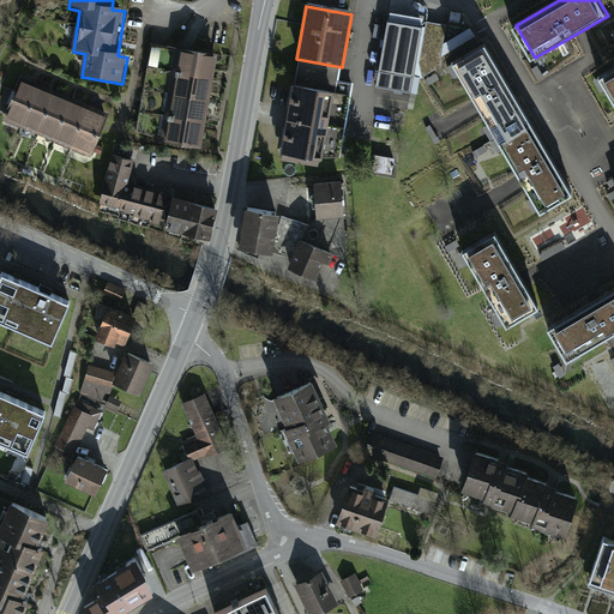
[(393,16),(390,25),(379,88),(413,95),(414,77),(444,68),(447,28),(393,16)]
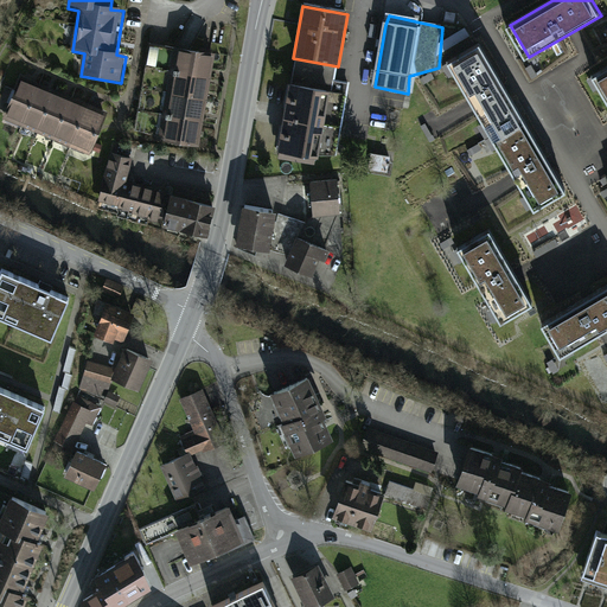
[(540,208),(567,191),(479,42),(452,58),(540,208)]
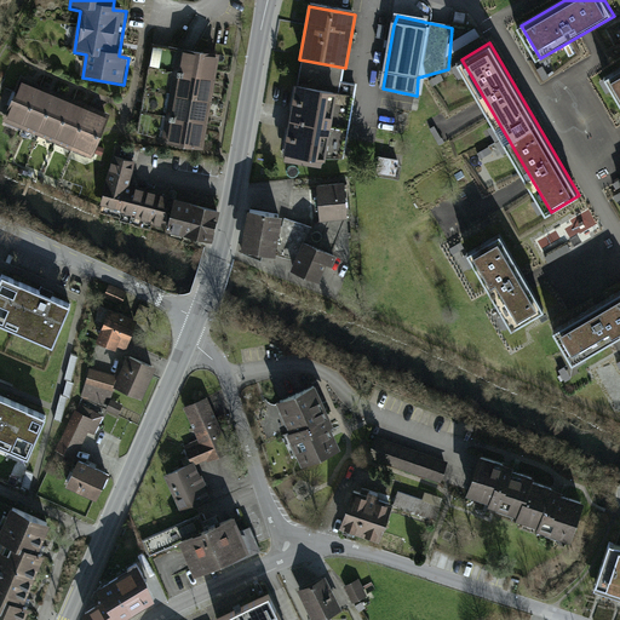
[(219,58),(179,52),(162,143),(202,150),(219,58)]
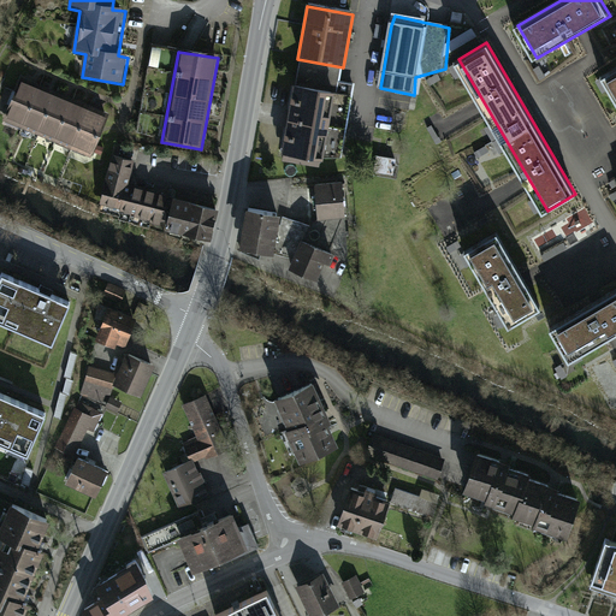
[(615,70),(602,80),(615,102),(615,70)]
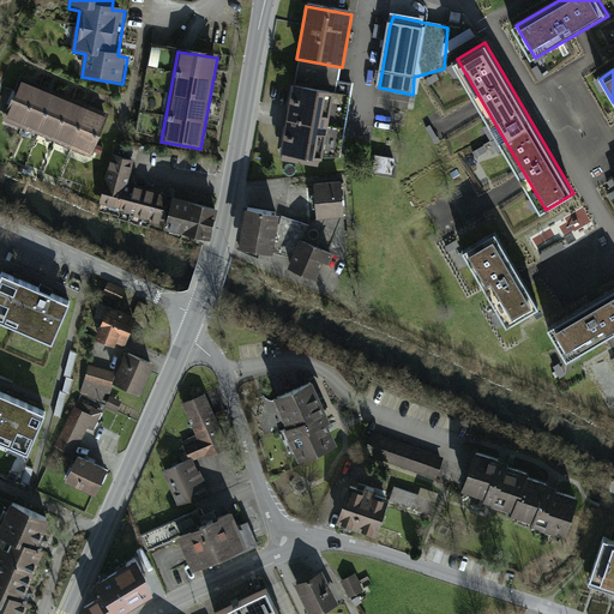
[(108,119),(22,84),(6,124),(92,160),(108,119)]
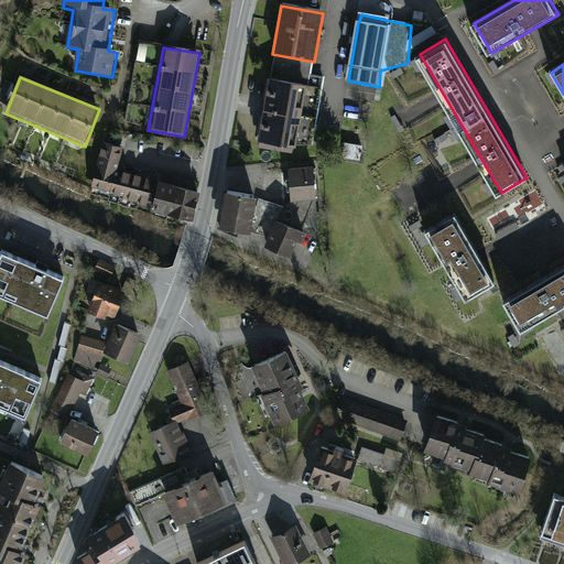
[(304,87),(269,82),(258,145),(293,152),(304,87)]
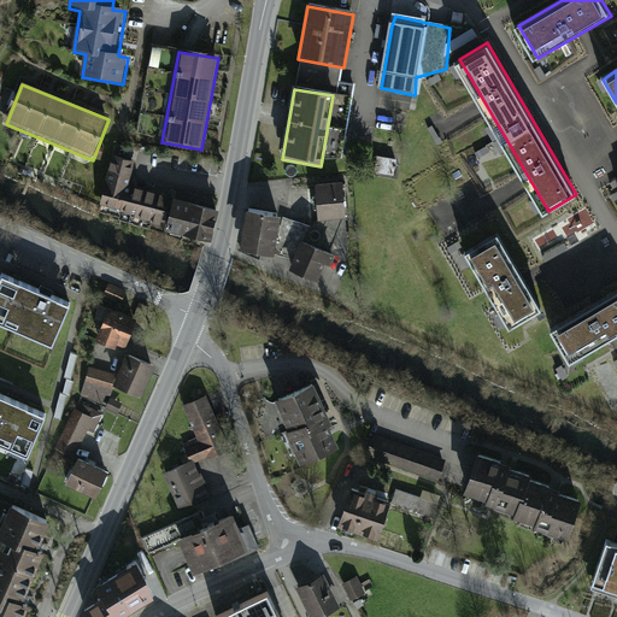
[(381,157),(378,171),(393,174),(395,159),(381,157)]
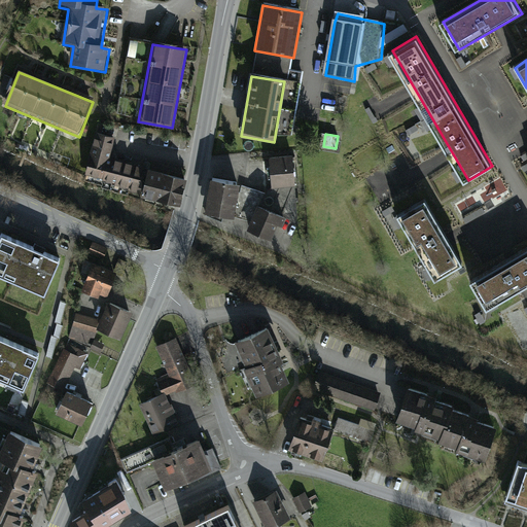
[(116,140),(96,135),(84,179),(140,192),(146,169),(111,161),(116,140)]
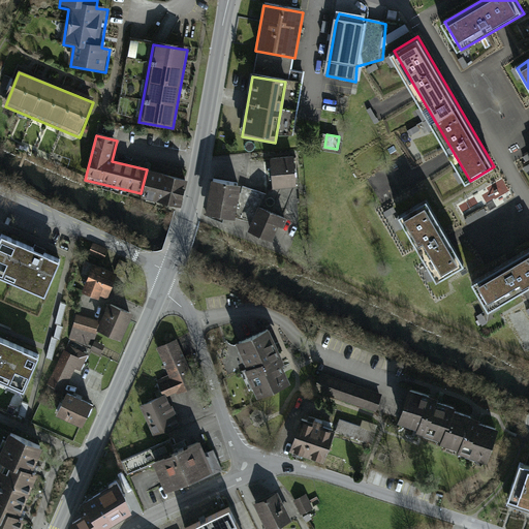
[(294,159),(271,161),(274,195),(298,193),(294,159)]
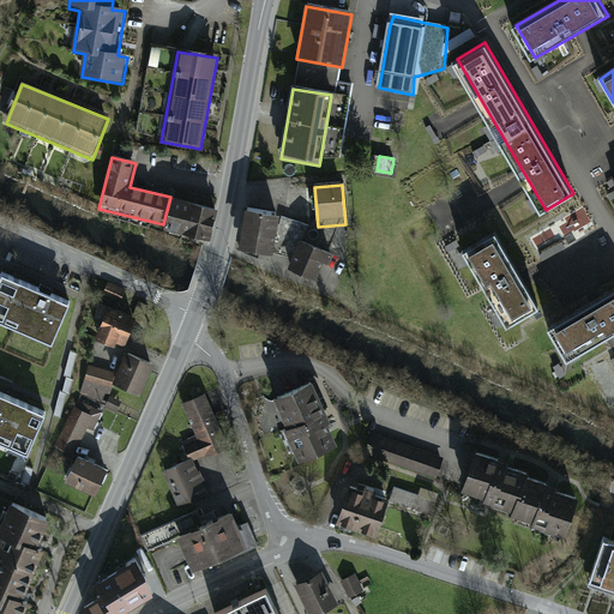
[(212,203),(176,194),(169,228),(204,236),(212,203)]
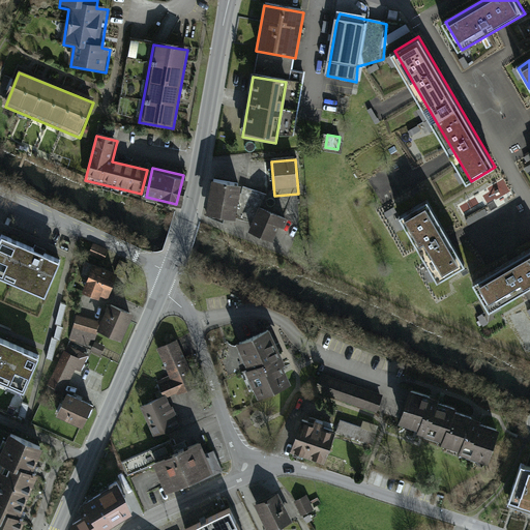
[(242,188),(213,183),(208,216),(237,221),(242,188)]
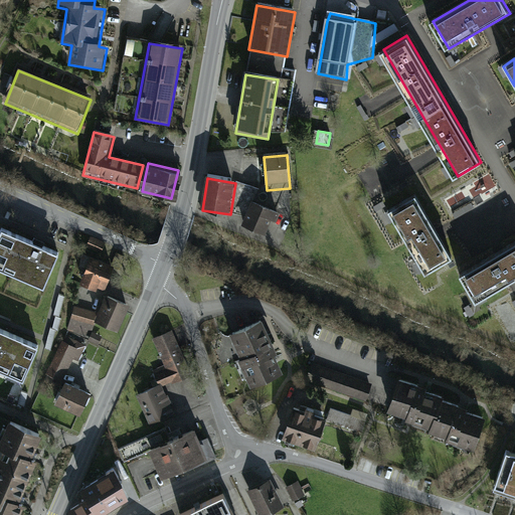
[(451,259),(415,198),(393,211),(427,272),(451,259)]
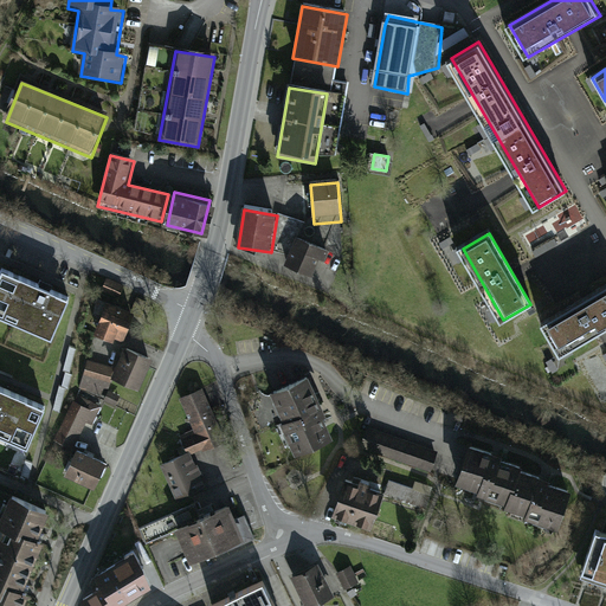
[(328,252),(296,240),(287,269),(313,278),(318,262),(324,264),(328,252)]
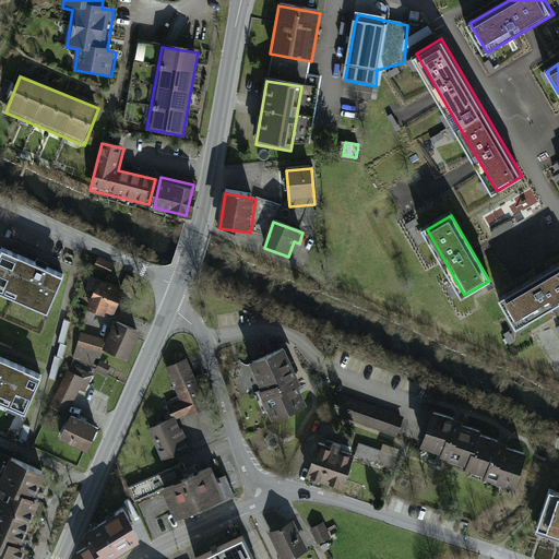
[(62,280),(1,253),(0,256),(0,295),(47,316),(62,280)]
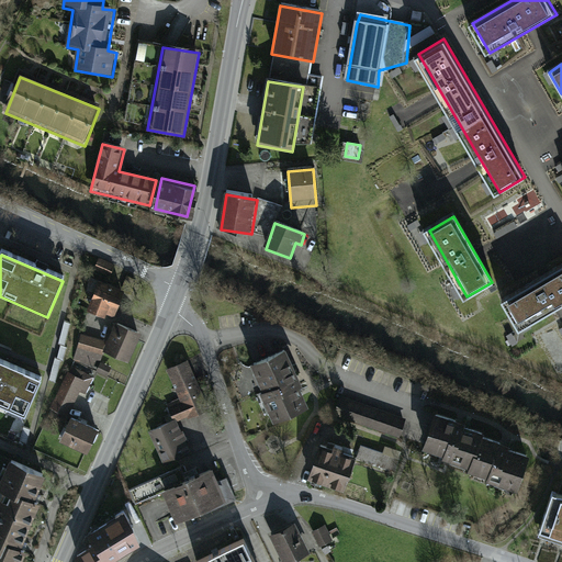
[(114,268),(99,261),(94,271),(110,279),(114,268)]
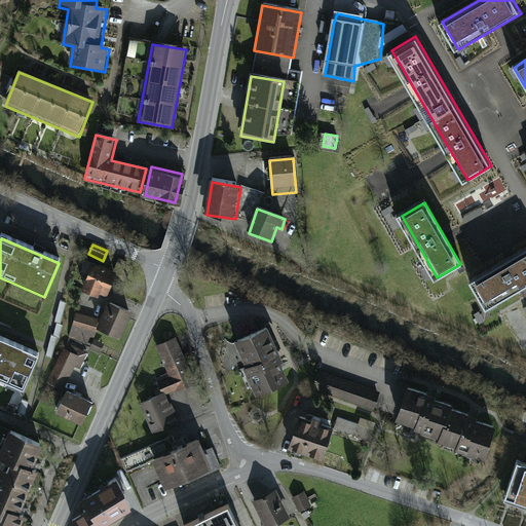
[(525,251),(473,283),(488,308),(525,286),(525,251)]
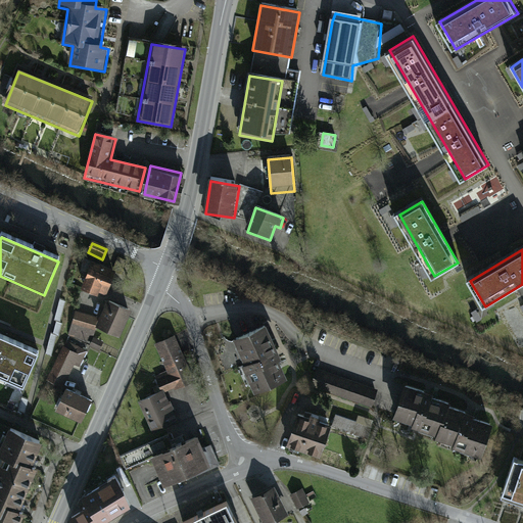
[(116,274),(91,265),(81,291),(105,301),(116,274)]
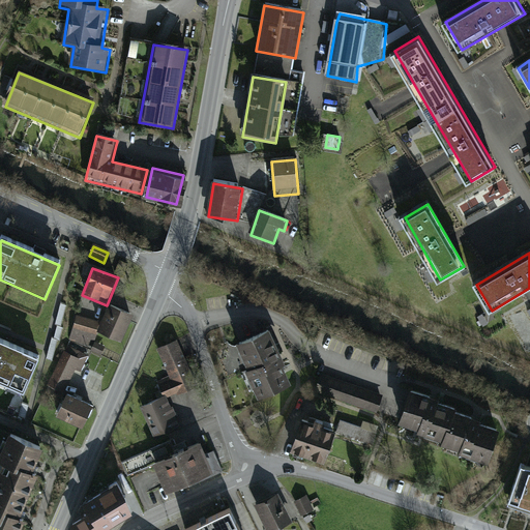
[(133,318),(110,307),(97,334),(121,345),(133,318)]
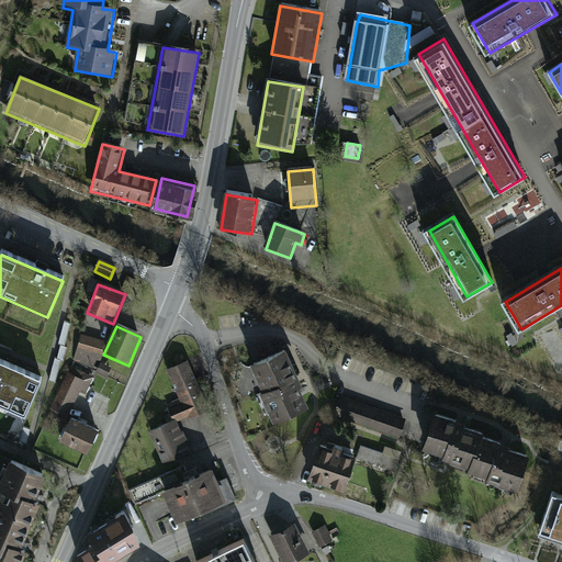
[(107,344),(83,336),(79,351),(102,358),(107,344)]
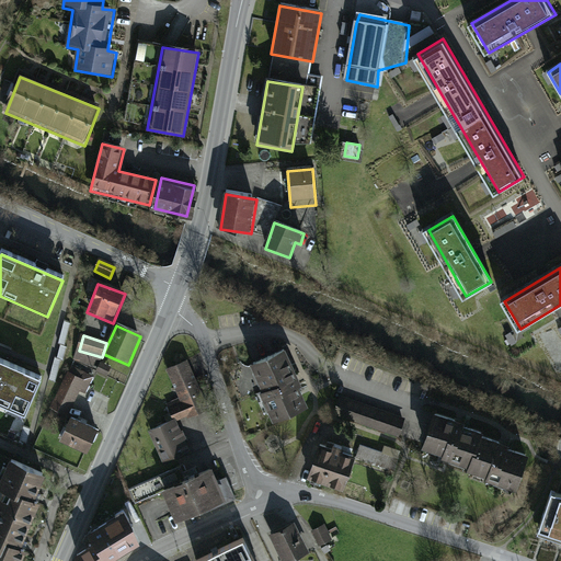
[(283,354),(251,369),(263,395),(260,397),(273,424),(306,409),(295,386),(297,385),(283,354)]
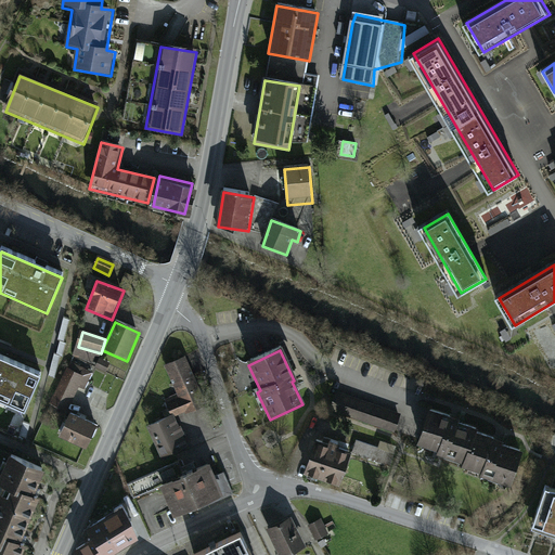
[(40,372),(0,353),(0,397),(25,409),(40,372)]
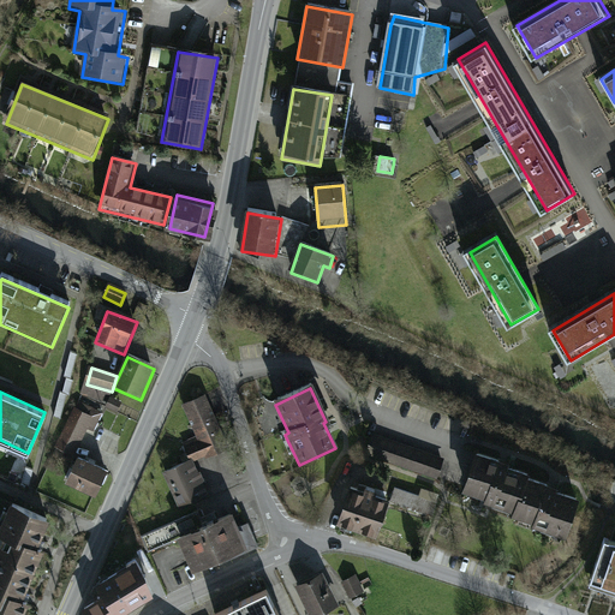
[(195,439),(183,443),(190,461),(218,451),(224,434),(208,396),(183,406),(195,439)]
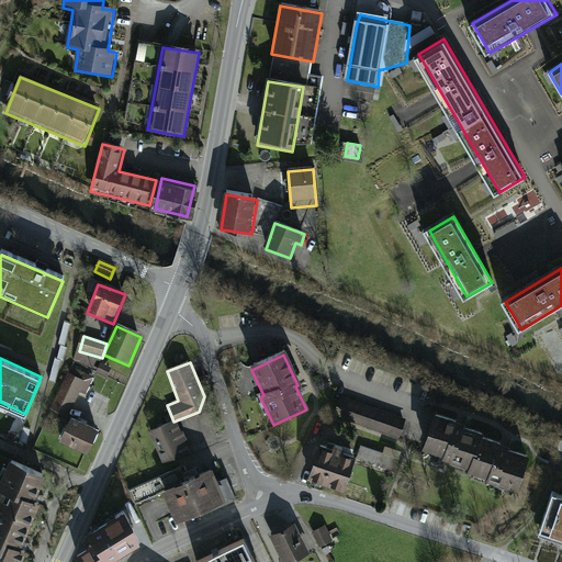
[(75,372),(69,378),(52,409),(67,417),(80,393),(85,395),(92,381),(75,372)]
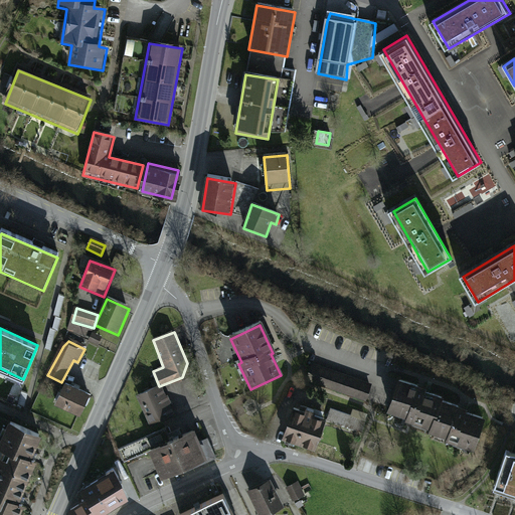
[(374,389),(314,366),(308,382),(367,405),(374,389)]
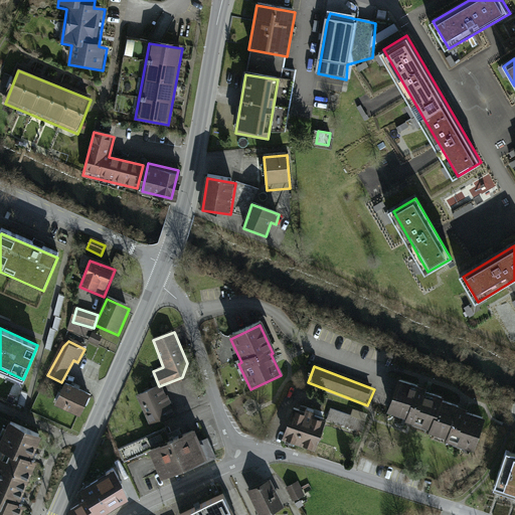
[(420,391),(399,384),(388,415),(410,422),(409,426),(430,434),(428,437),(476,453),(486,421),(439,405),(440,400),(419,394),(420,391)]
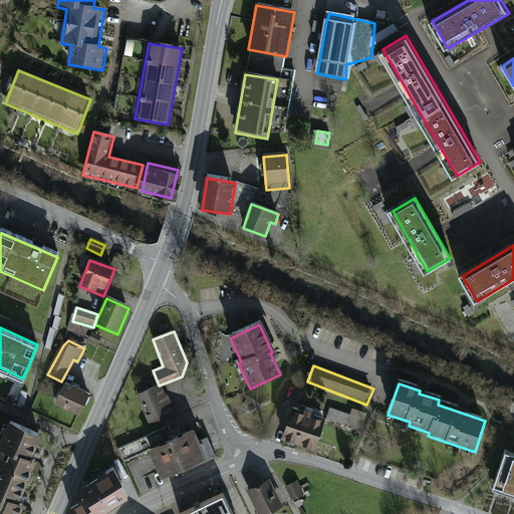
[(90,398),(65,386),(55,406),(80,418),(90,398)]
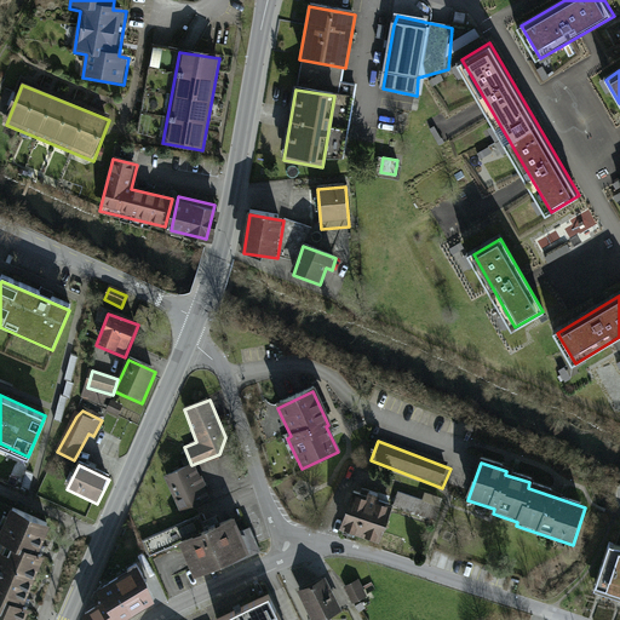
[(191,465),(166,476),(181,509),(206,498),(191,465)]
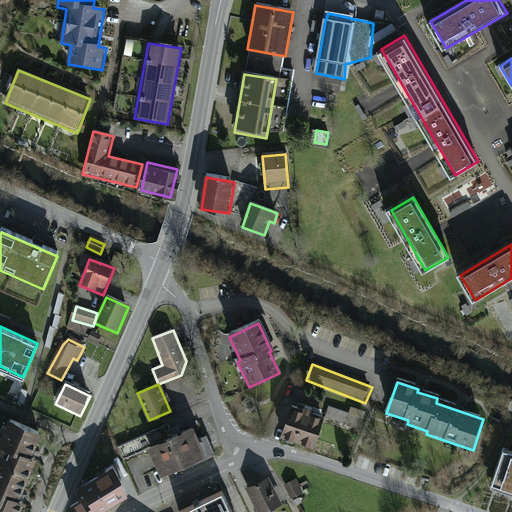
[(328,405),(325,417),(340,421),(343,409),(328,405)]
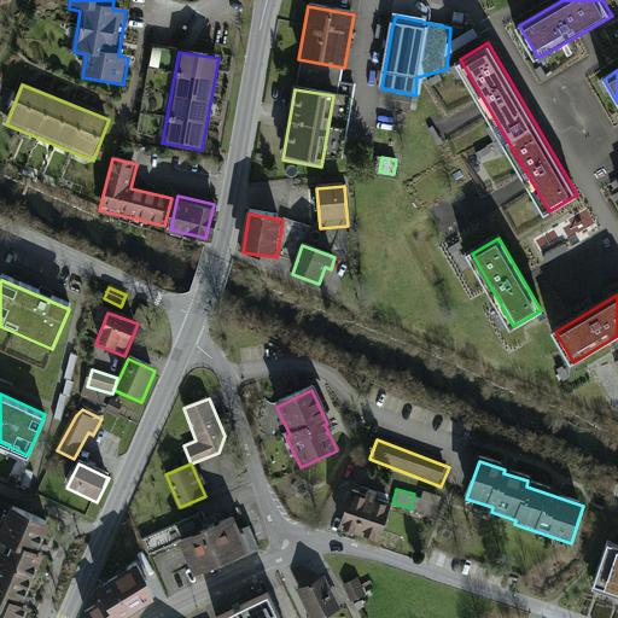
[(391,509),(350,497),(340,530),(380,543),(391,509)]
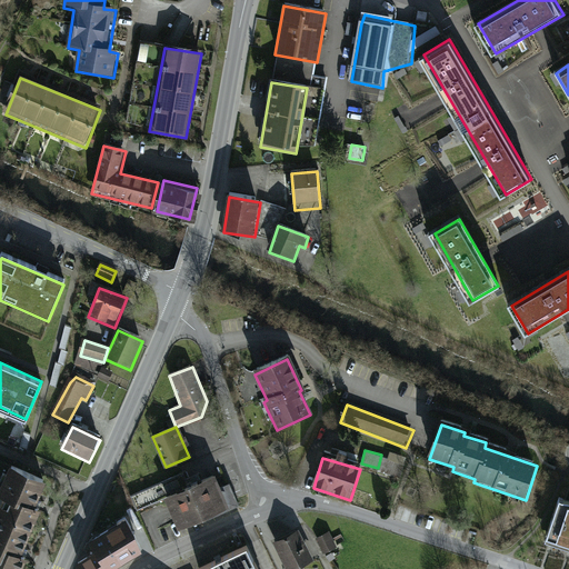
[(48,485),(11,470),(0,497),(5,499),(0,509),(0,568),(23,568),(27,562),(22,560),(41,512),(37,511),(48,485)]
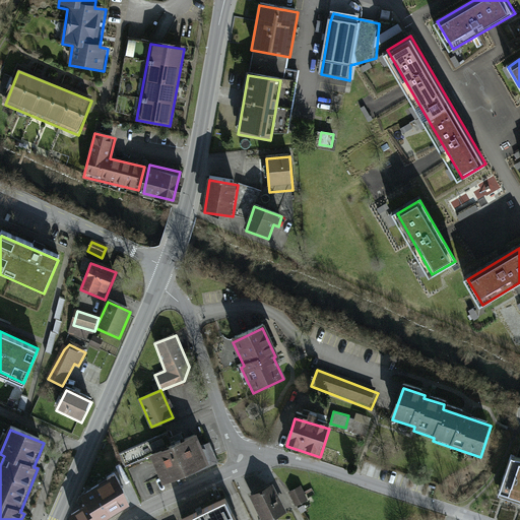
[(150,454),(160,480),(216,460),(205,433),(150,454)]
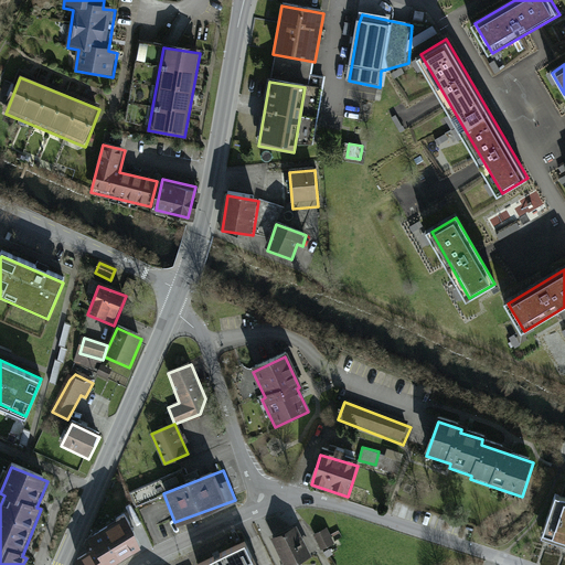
[(564,501),(557,500),(543,540),(564,546),(564,501)]
